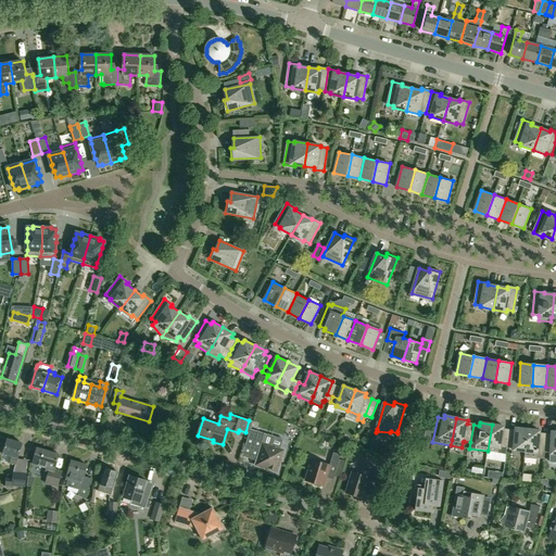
[(506,447),(507,447),(509,430),(504,429),(504,427),(492,425),(488,451),(505,454),(506,447)]
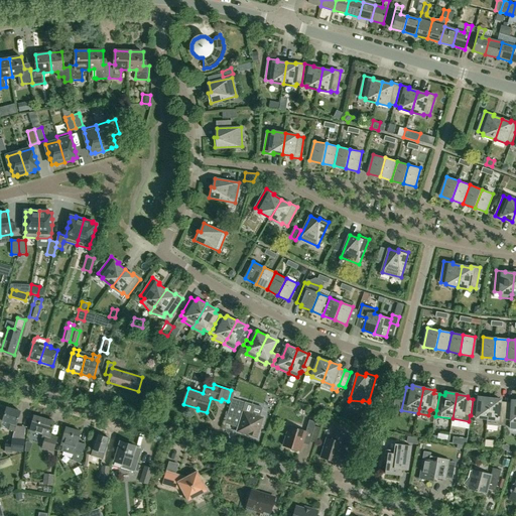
[(477,418),(488,419),(490,398),(479,397),(479,400),(473,399),(471,415),(477,416),(477,418)]
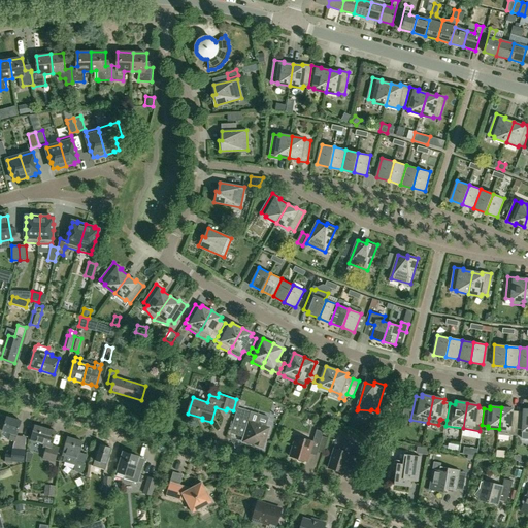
[(235,417),(232,424),(239,426),(248,428),(244,437),(243,441),(264,449),(270,427),(266,426),(269,417),(253,411),(244,409),(237,407),(235,417)]
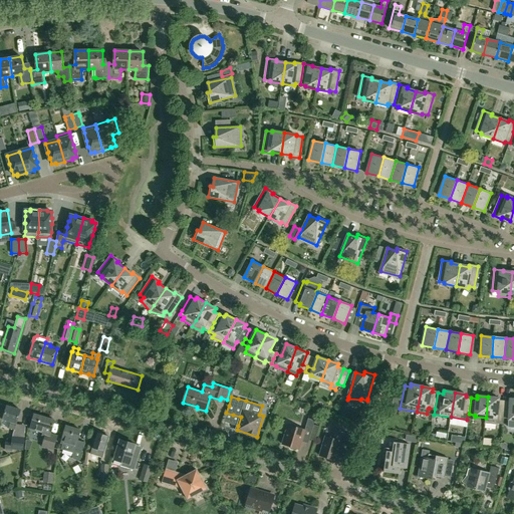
[(499,399),(488,397),(486,418),(485,423),(496,425),(496,423),(502,424),(503,418),(504,402),(499,401),(499,399)]
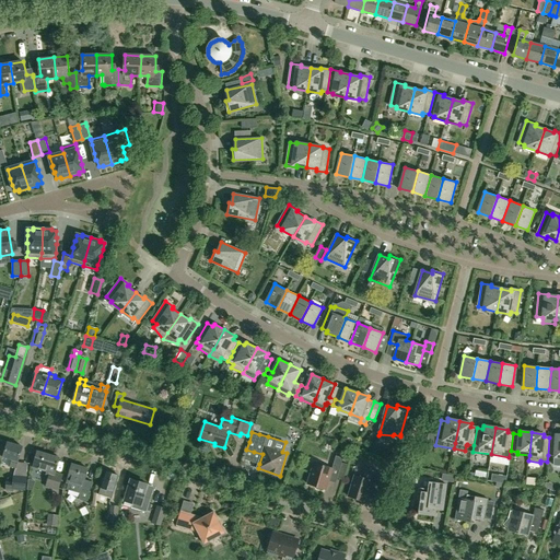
[(426,444),(434,446),(436,434),(428,433),(426,444)]
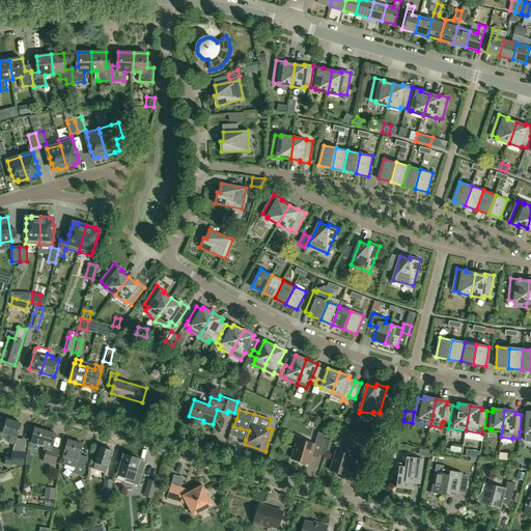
[(530,412),(527,413),(527,415),(521,415),(520,431),(526,431),(526,434),(526,440),(527,441),(530,441),(530,412)]
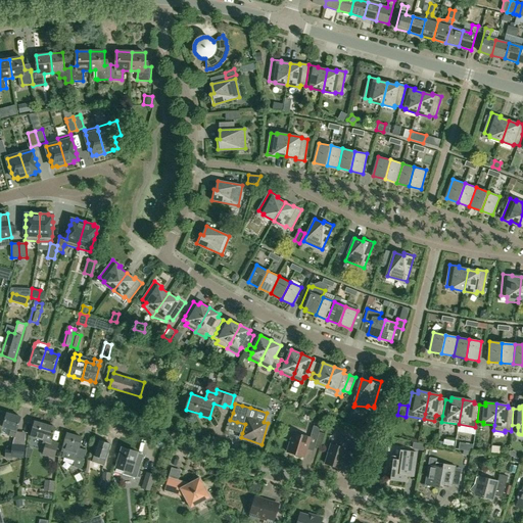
[(2,412),(0,419),(0,425),(3,427),(11,429),(9,435),(14,437),(16,432),(17,430),(17,431),(21,417),(7,413),(2,412)]
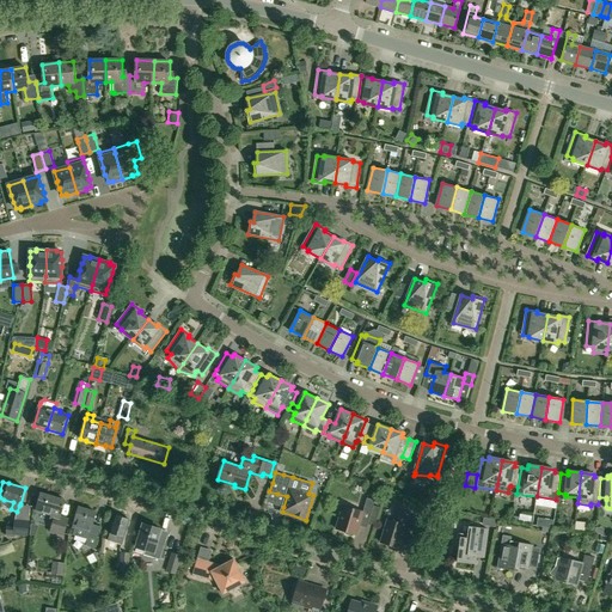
[(50,531),(63,536),(68,519),(61,516),(66,500),(42,493),(38,506),(40,506),(37,510),(55,516),(50,531)]
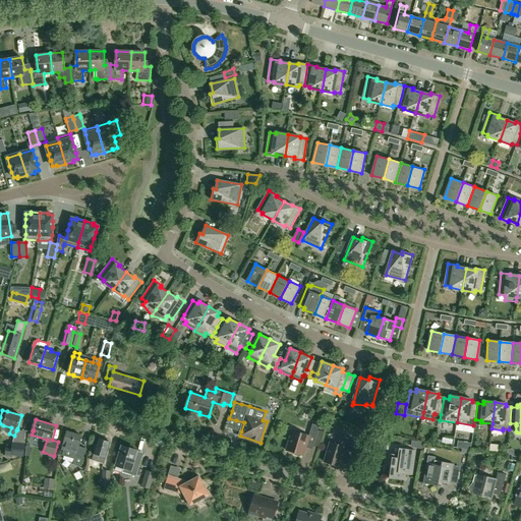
[(459,423),(446,423),(446,431),(450,431),(450,438),(459,439),(459,423)]
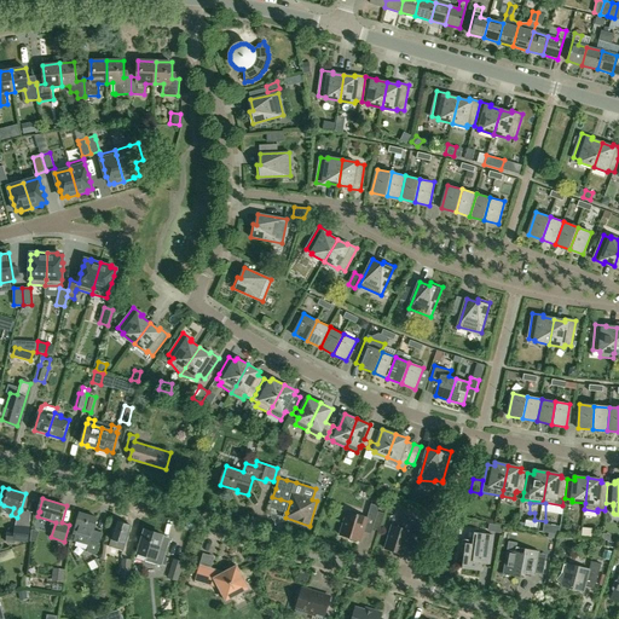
[(358,541),(360,542),(365,526),(374,528),(380,507),(371,504),(368,518),(347,512),(341,534),(351,538),(351,541),(357,543),(358,541)]
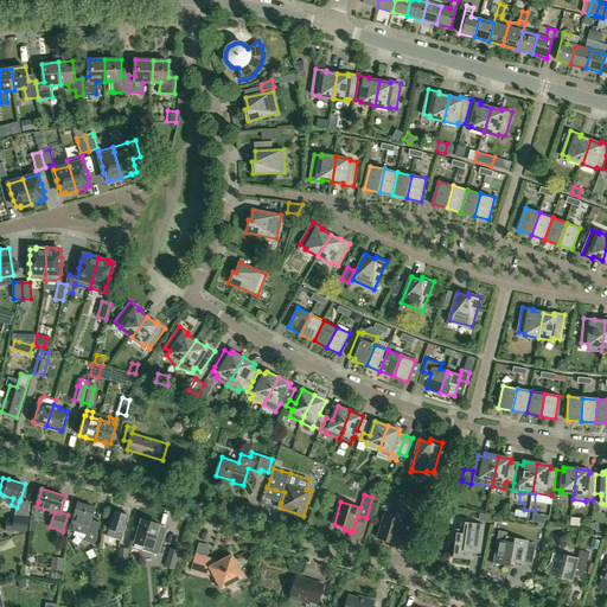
[(540,494),(537,504),(554,506),(556,497),(540,494)]
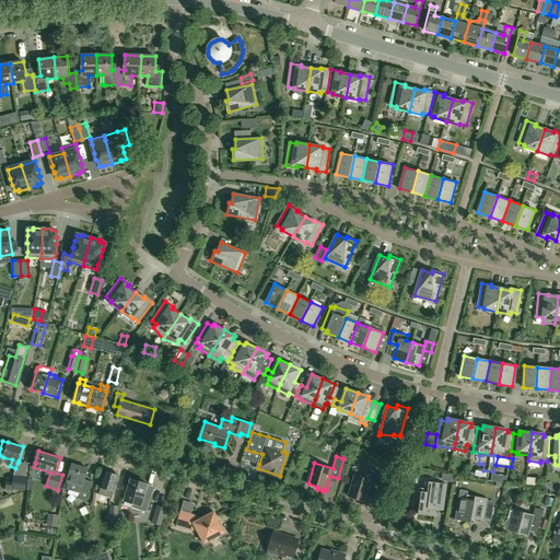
[(92,482),(89,481),(85,480),(89,468),(72,464),(69,475),(66,483),(68,485),(67,489),(80,493),(79,499),(86,501),(92,482)]
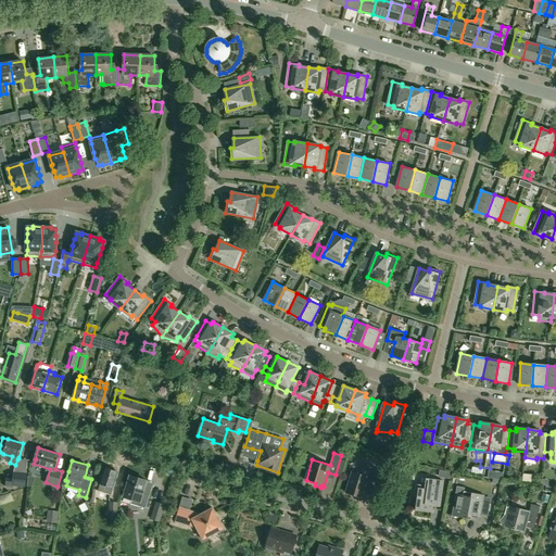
[(353,472),(346,493),(362,498),(366,485),(368,484),(376,488),(381,470),(364,465),(361,475),(353,472)]
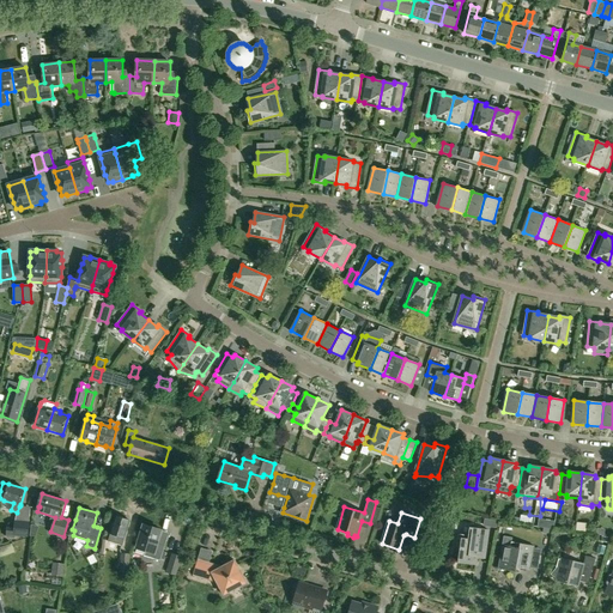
[(131,521),(116,516),(111,533),(109,541),(123,546),(131,521)]
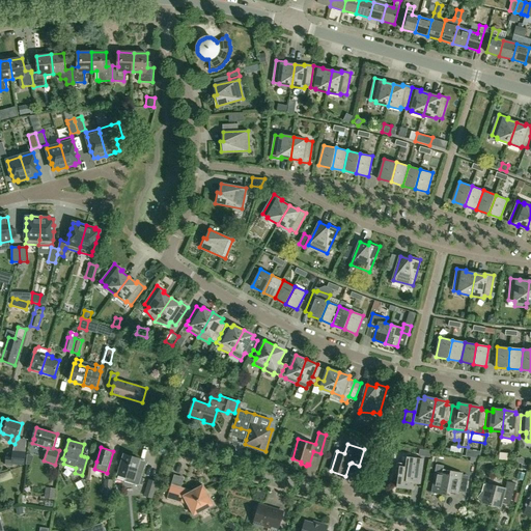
[(6,456),(5,465),(11,466),(12,466),(12,464),(24,465),(25,452),(14,451),(12,451),(12,456),(6,456)]
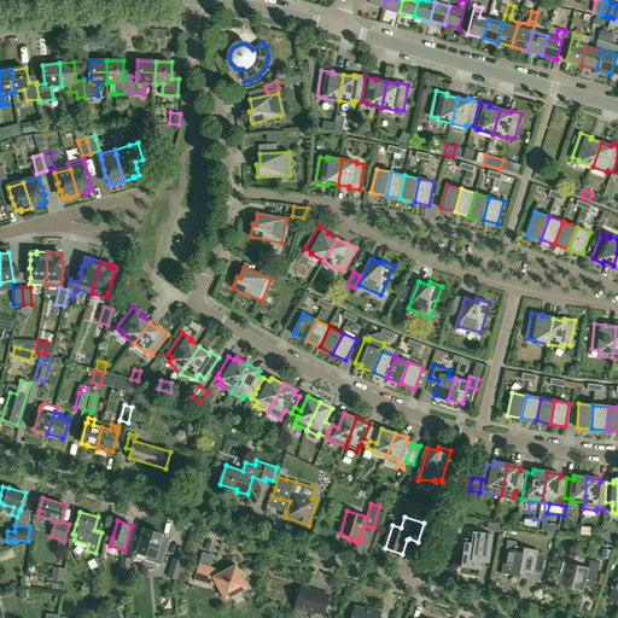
[(163,535),(146,529),(139,553),(147,555),(145,560),(162,565),(169,544),(161,542),(163,535)]
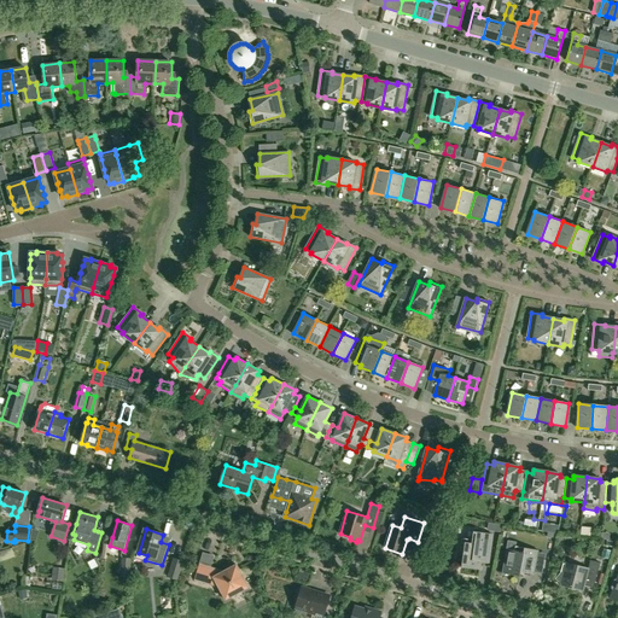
[(462,567),(479,570),(482,558),(489,559),(493,535),(473,532),(472,540),(462,538),(460,552),(464,552),(462,567)]
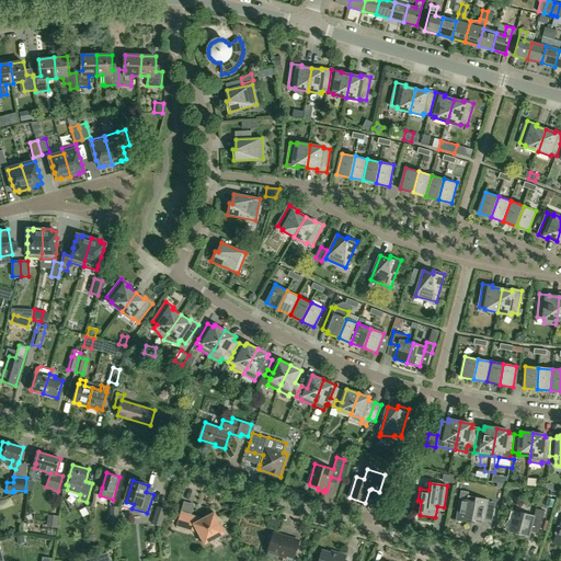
[(460,500),(457,521),(471,524),(472,518),(477,518),(476,521),(484,522),(489,500),(476,497),(476,499),(468,496),(464,500),(460,500)]
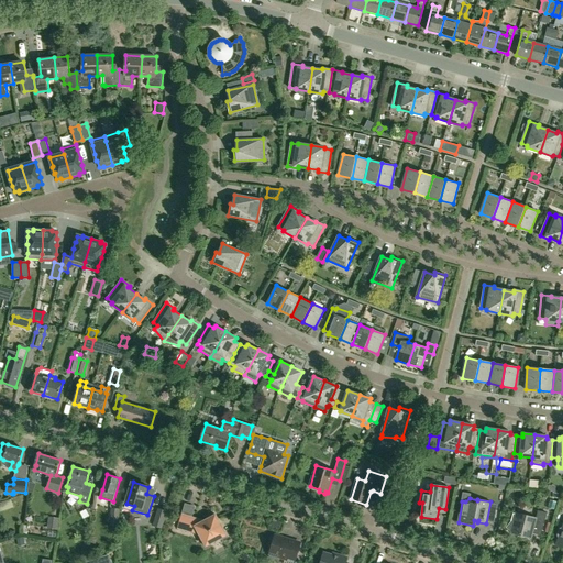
[(79,511),(84,519),(92,515),(88,507),(79,511)]
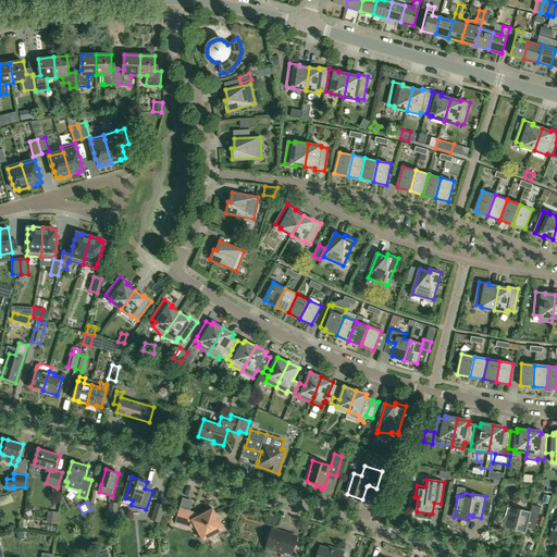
[(119,504),(111,503),(109,520),(118,521),(119,504)]
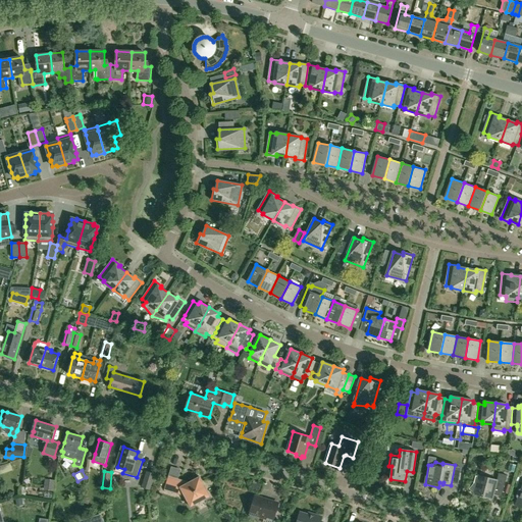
[(150,489),(155,474),(147,472),(142,487),(150,489)]
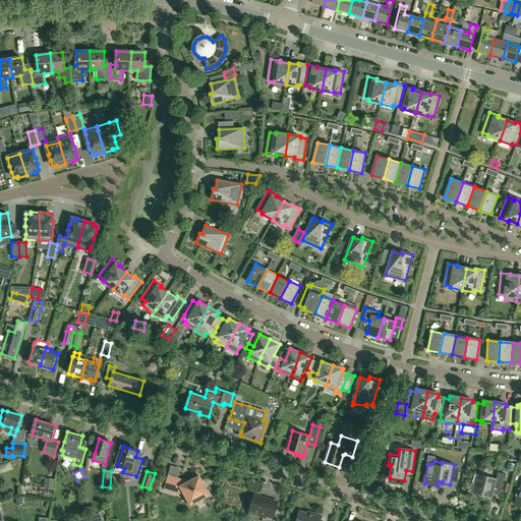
[(473,494),(491,498),(494,488),(502,490),(506,474),(498,472),(496,479),(477,475),(475,475),(473,482),(468,488),(473,493),(473,494)]
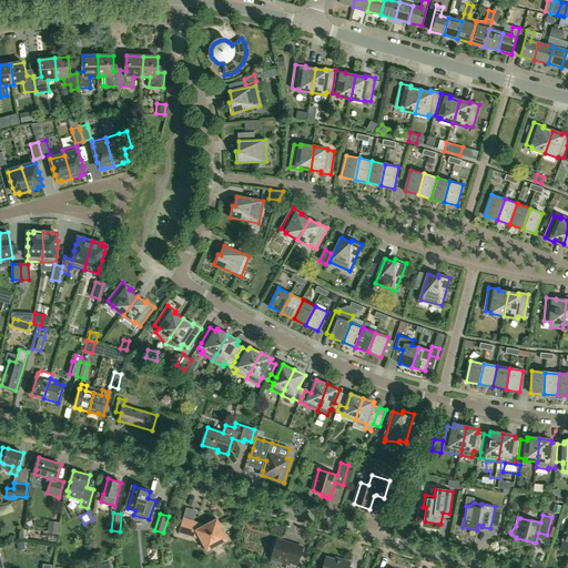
[(205,525),(183,518),(179,533),(201,540),(208,551),(229,540),(217,518),(205,525)]
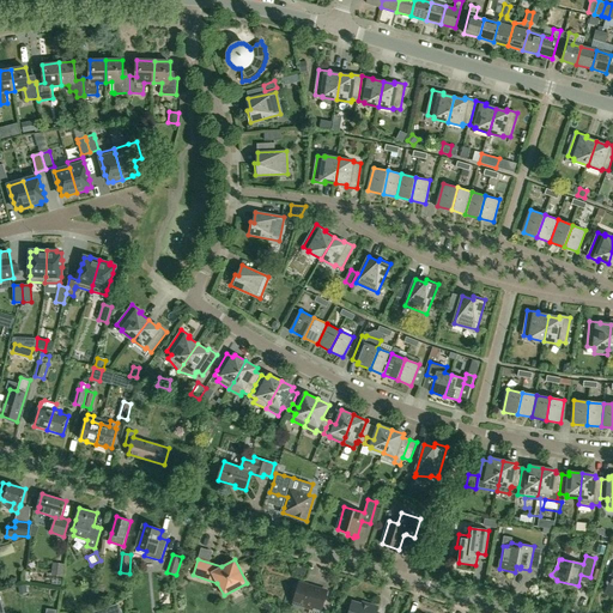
[(54,563),(52,576),(64,577),(66,564),(54,563)]
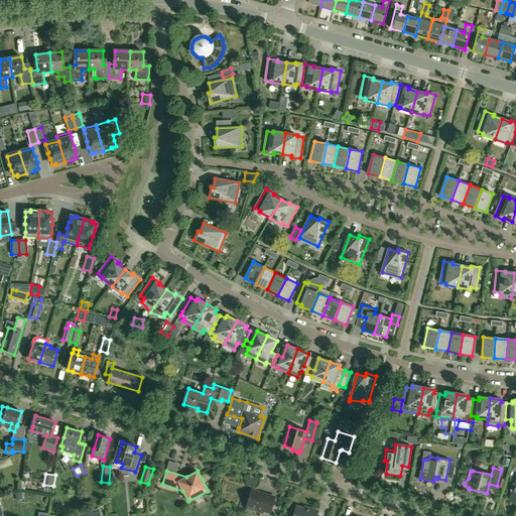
[(252,491),(247,508),(270,515),(275,498),(252,491)]
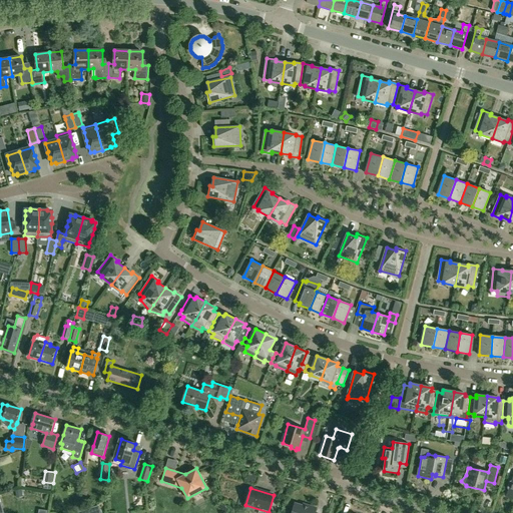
[(315,512),(317,508),(309,506),(308,508),(295,503),(292,512),(315,512)]
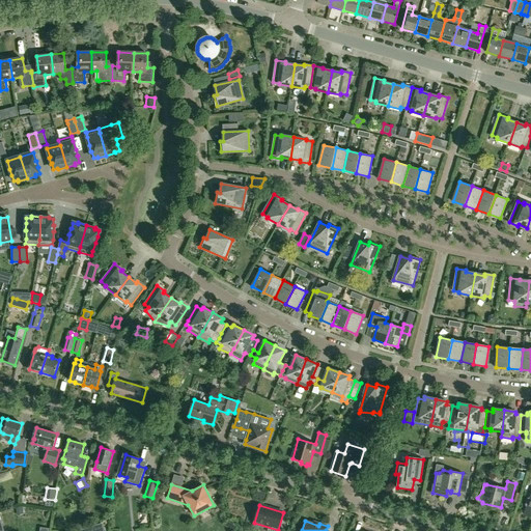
[(80,530),(105,530),(103,522),(80,530)]
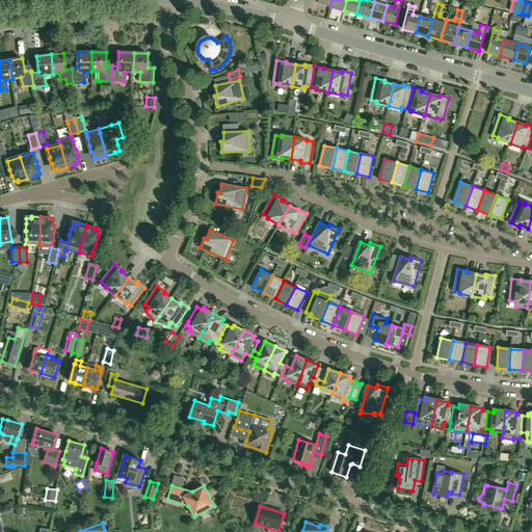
All buildings are outlined.
